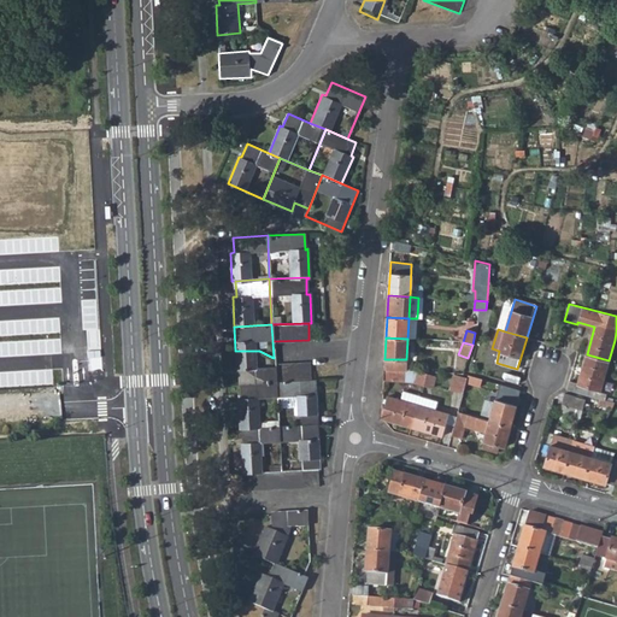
[(259,351),(235,351),(238,383),(240,383),(275,382),(274,364),(274,358),(259,351)]
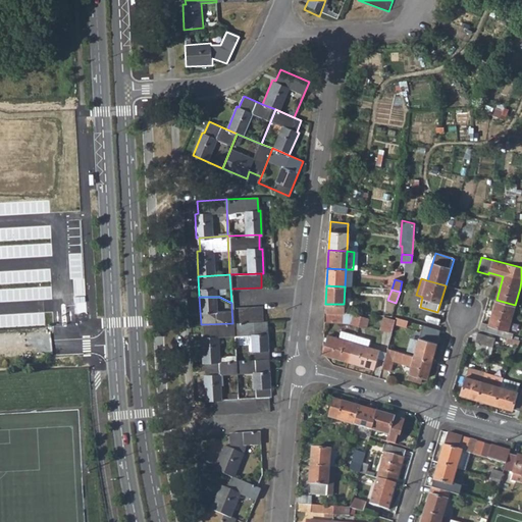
[(481,322),(479,329),(506,337),(515,305),(497,300),(492,313),(491,316),(489,324),(481,322)]
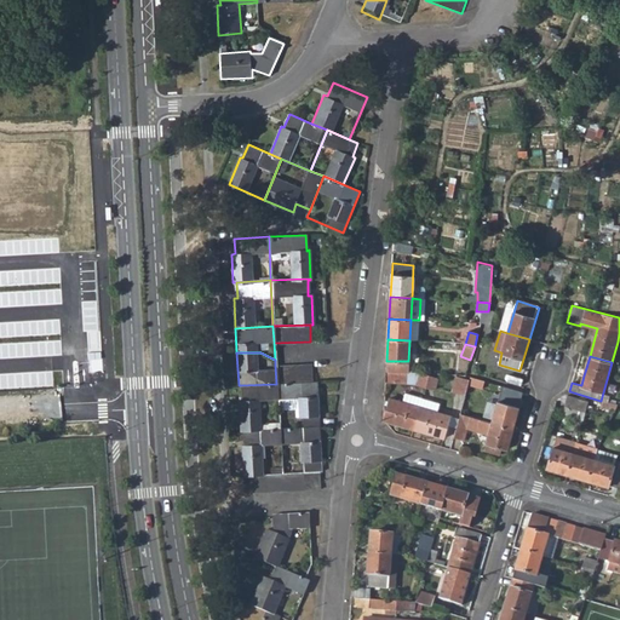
[(311,365),(275,366),(276,384),(313,383),(311,365)]
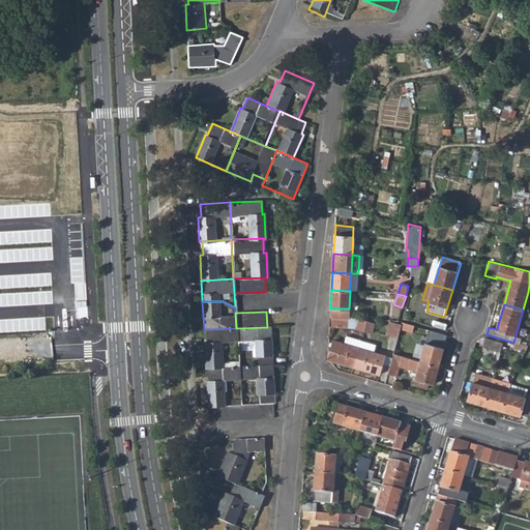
[(358,319),(330,317),(329,327),(355,328),(363,331),(366,321),(358,319)]
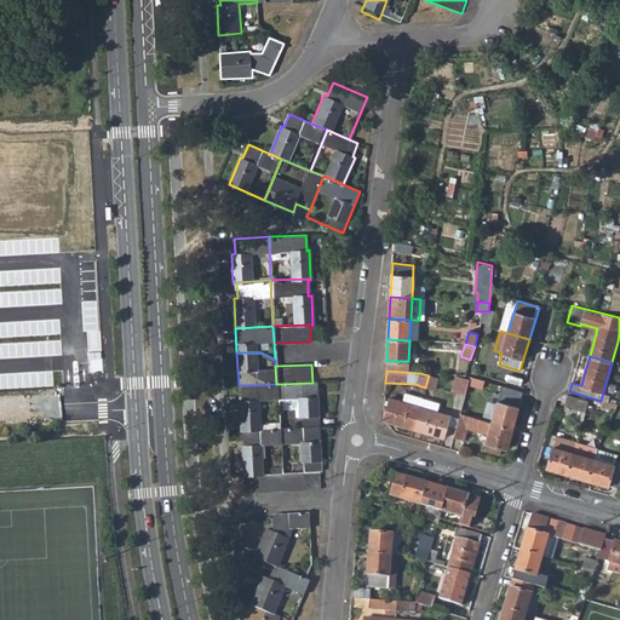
[(429,375),(425,388),(434,390),(437,378),(429,375)]
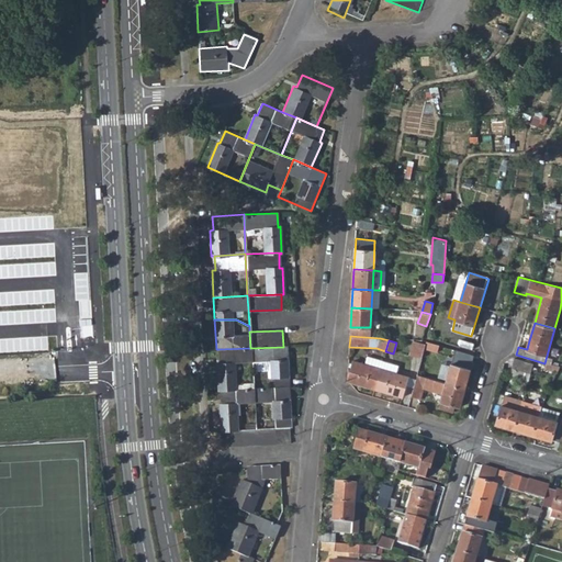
[(414,341),(409,356),(422,359),(425,349),(426,345),(414,341)]
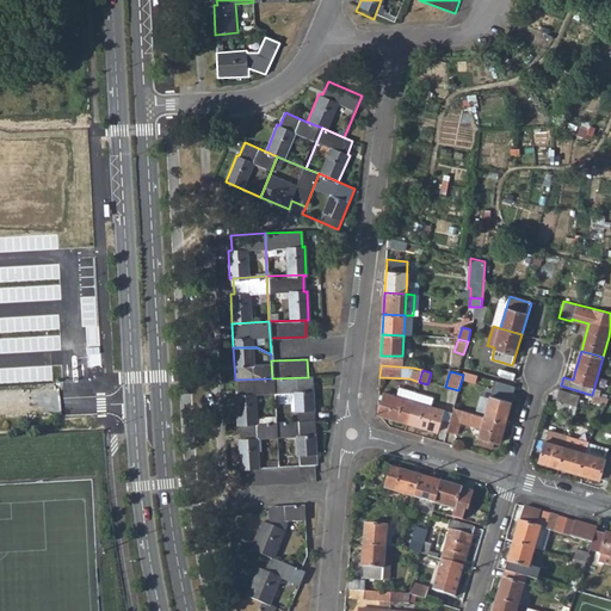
[(463,375),(462,380),(475,383),(477,376),(463,372),(463,375)]
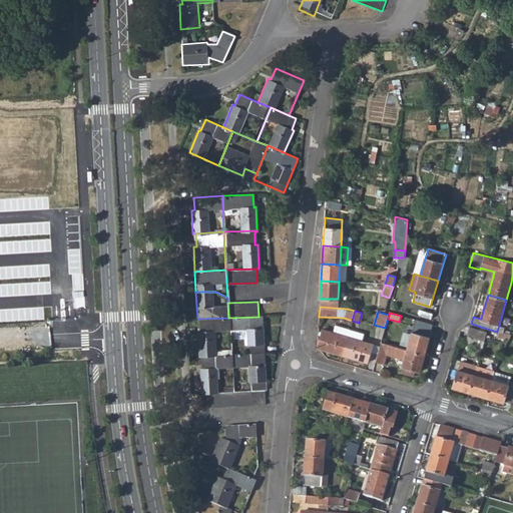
[(259,317),(228,318),(230,354),(263,352),(262,316),(259,317)]
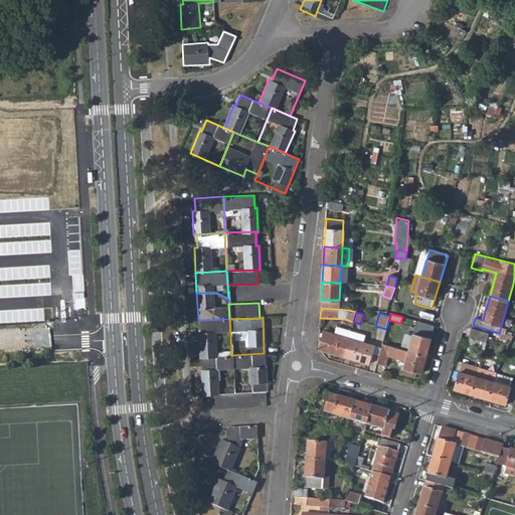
[(201,332),(198,332),(199,357),(202,357),(231,355),(229,319),(200,320),(201,332)]
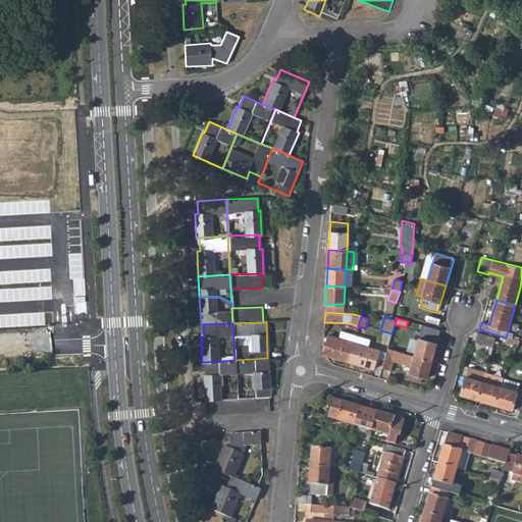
[(423,325),(414,356),(431,361),(440,330),(423,325)]
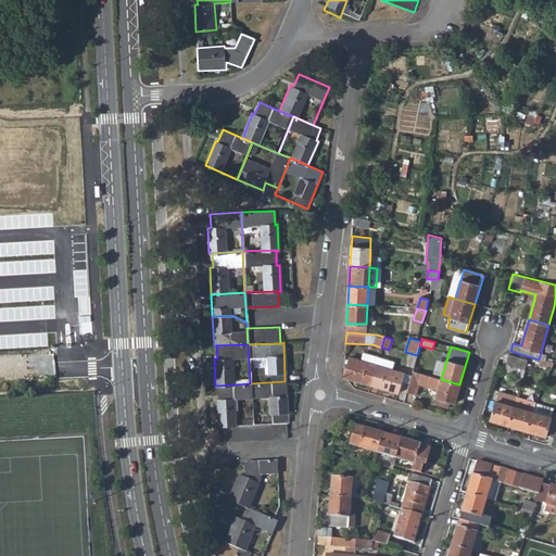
[(363,353),(361,361),(377,365),(379,357),(363,353)]
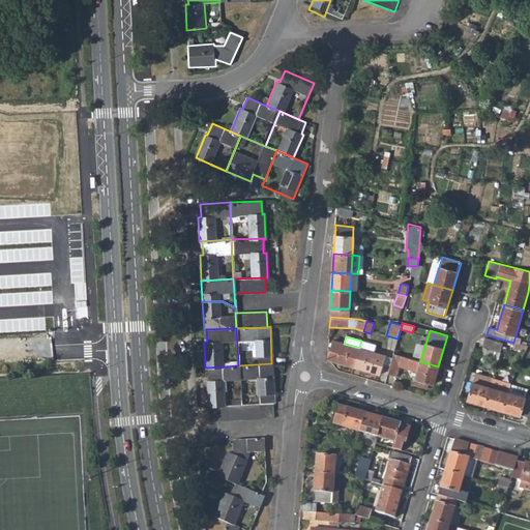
[(486,339),(483,347),(500,352),(502,344),(486,339)]
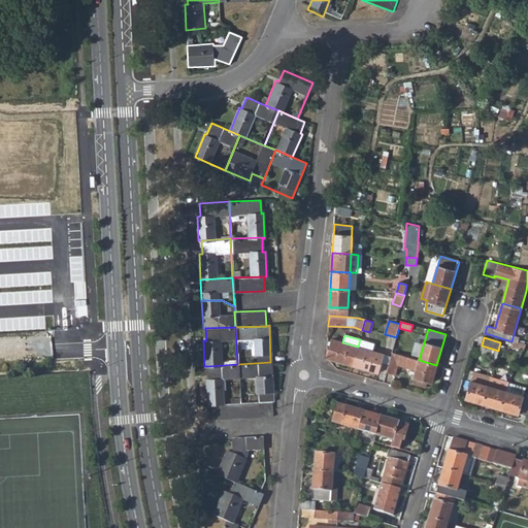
[(332,339),(326,358),(352,365),(358,347),(342,342),(332,339)]
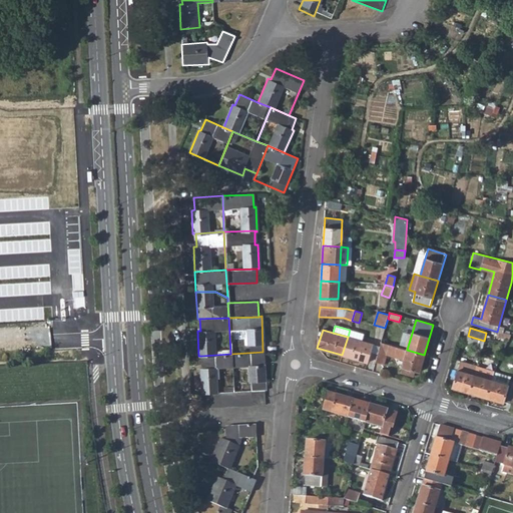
[(350,330),(348,337),(362,341),(364,334),(350,330)]
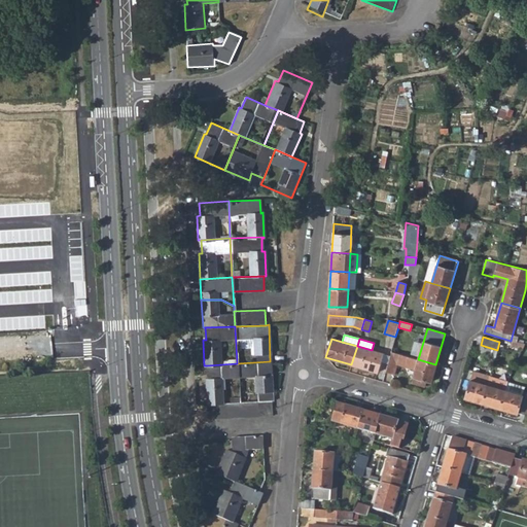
[(416,340),(412,353),(419,354),(422,341),(416,340)]
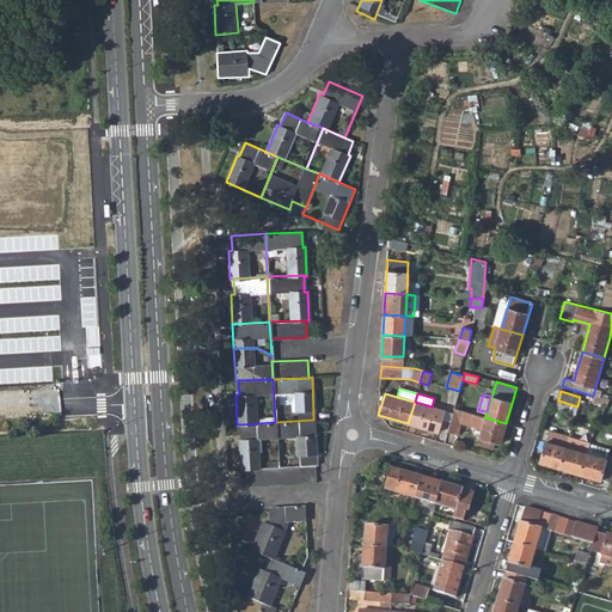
[(415,402),(408,423),(439,433),(442,420),(445,410),(432,407),(415,402)]
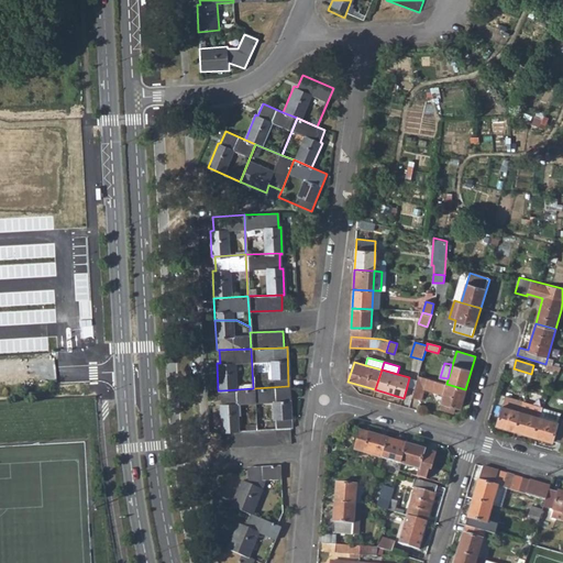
[(415,388),(412,396),(420,398),(424,386),(427,378),(418,375),(417,379),(415,388)]
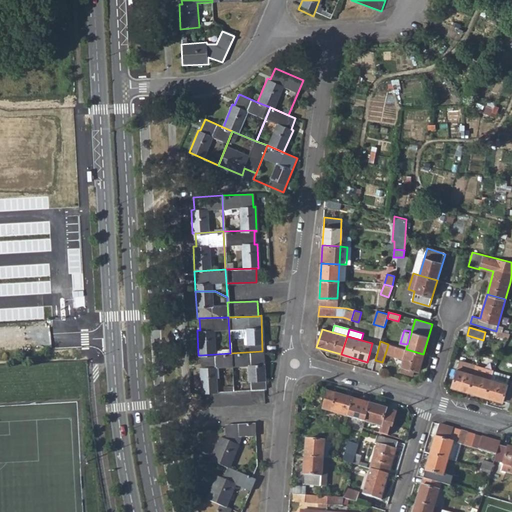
[(372,343),(370,351),(377,353),(379,345),(372,343)]
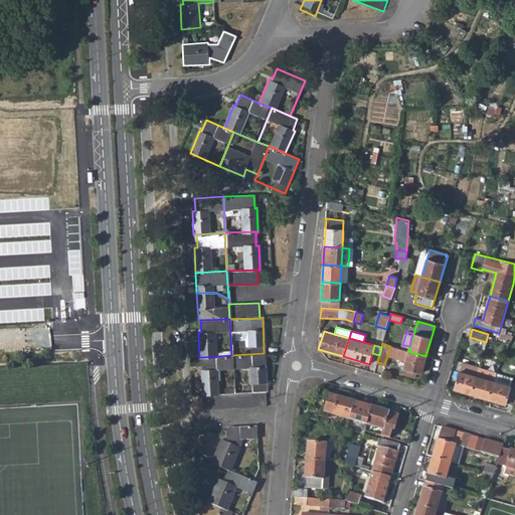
[(390,346),(388,353),(396,356),(398,348),(390,346)]
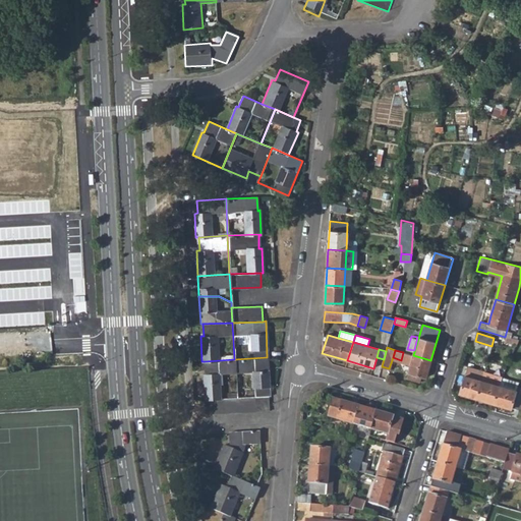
[(403,352),(401,360),(410,363),(406,377),(418,380),(420,375),(425,378),(430,360),(413,355),(403,352)]
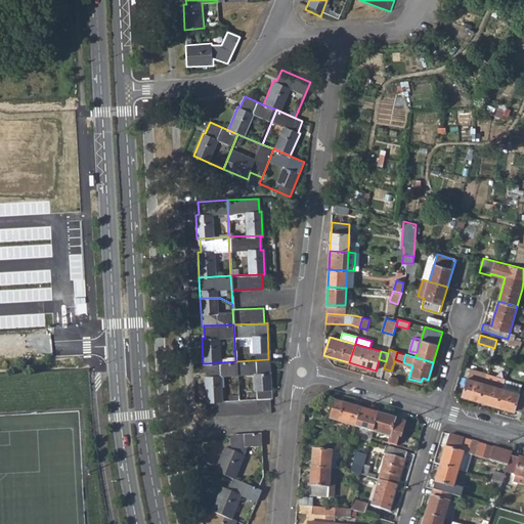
[(268,359),(235,361),(236,399),(270,398),(268,359)]
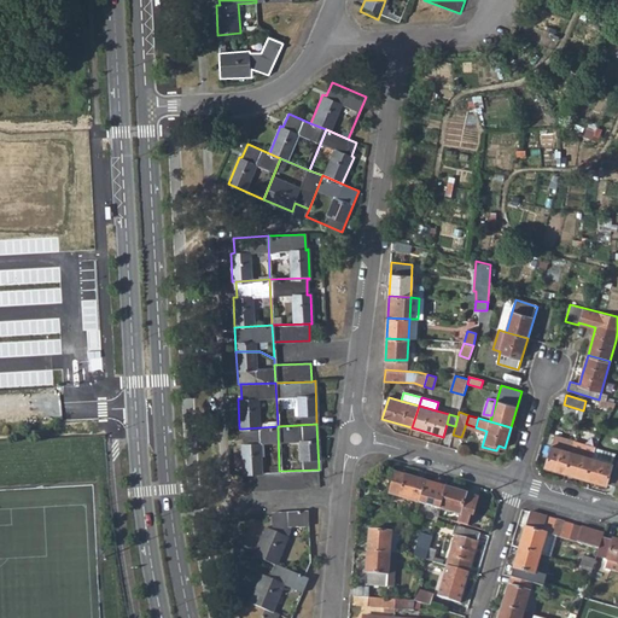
[(243,442),(240,443),(242,473),(279,471),(278,426),(243,429),(243,442)]
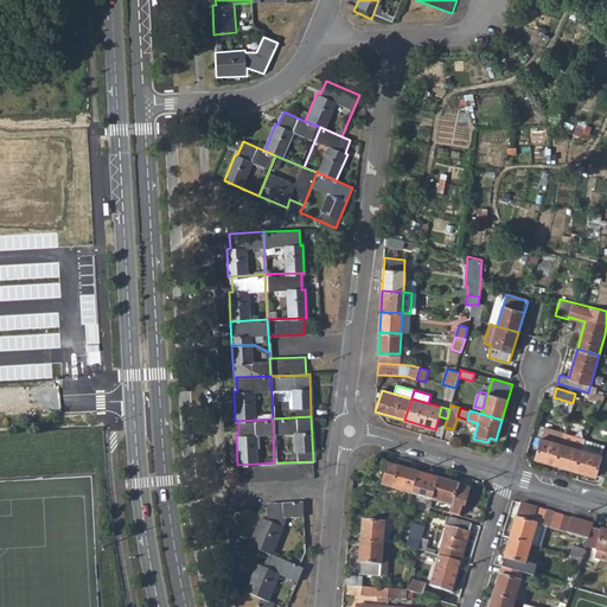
[(542,438),(536,458),(555,464),(561,443),(564,433),(544,427),(542,438)]
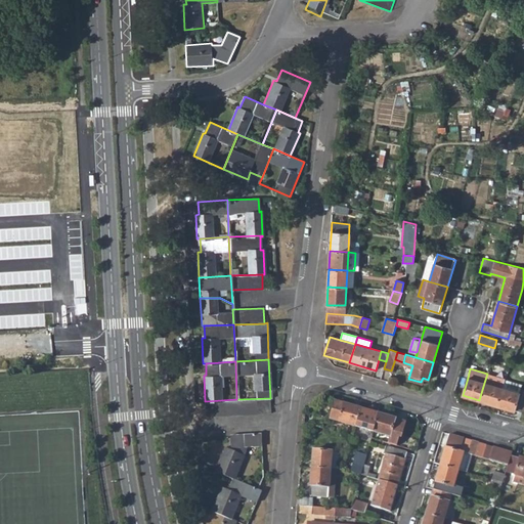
[(484,383),(479,400),(496,405),(501,388),(504,379),(487,374),(484,383)]
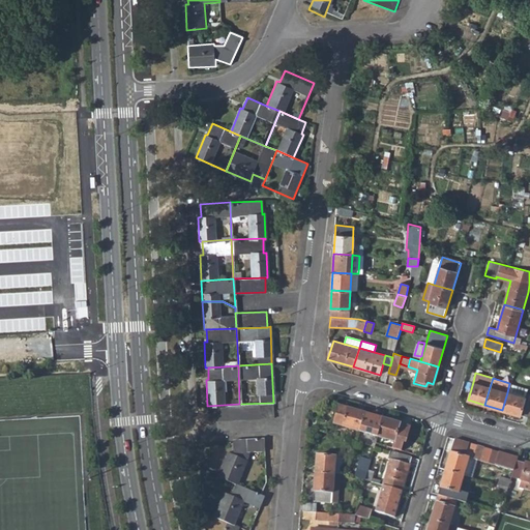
[(507,392),(502,410),(529,417),(529,394),(526,393),(525,396),(507,392)]
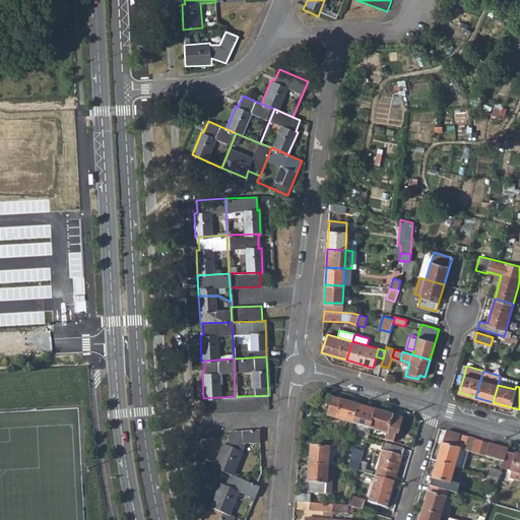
[(203,398),(200,398),(201,412),(269,409),(268,395),(235,396),(203,398)]
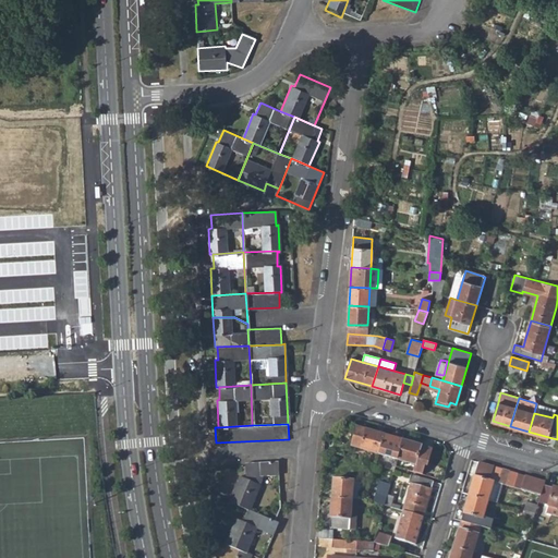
[(358,427),(352,447),(379,455),(385,436),(358,427)]
